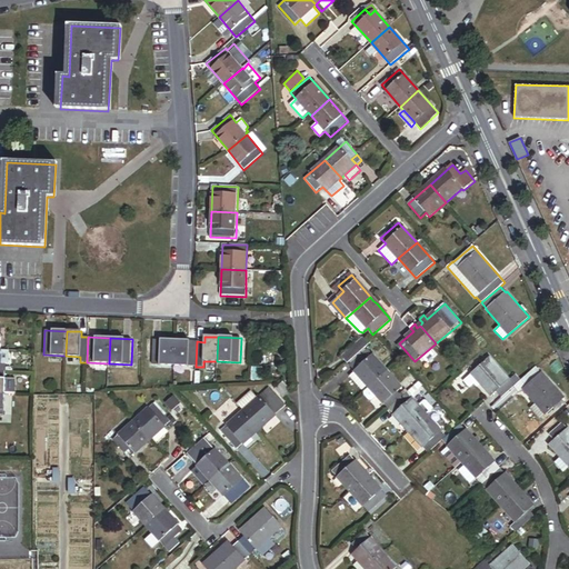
[(348,363),(366,347),(368,345),(363,338),(342,357),(348,363)]
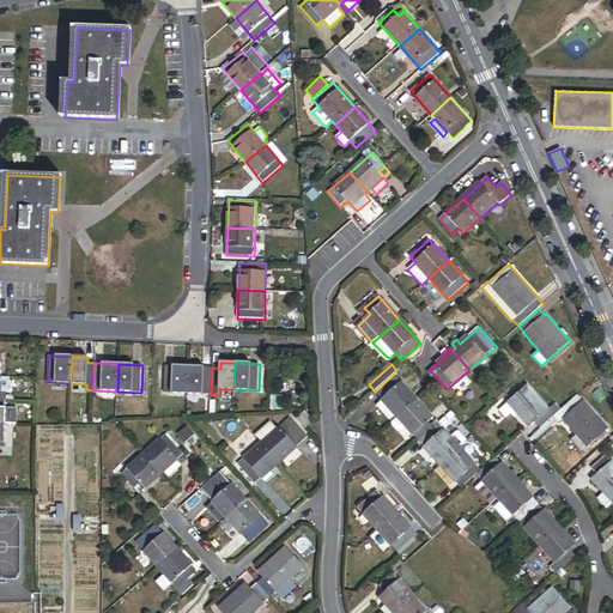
[(188,394),(189,366),(167,365),(164,393),(188,394)]
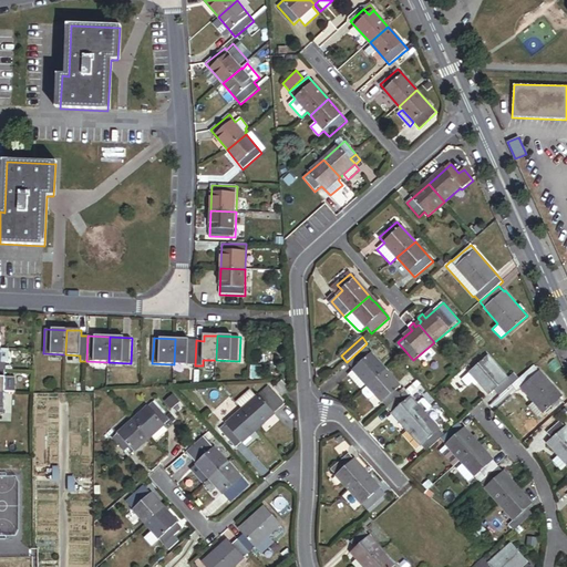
[(195,366),(196,340),(175,339),(174,364),(195,366)]
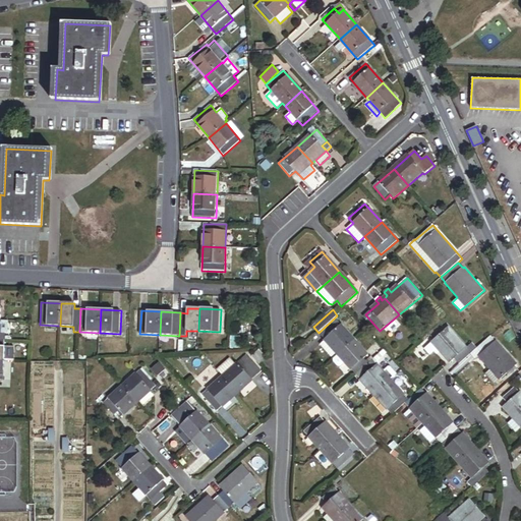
[(321,335),(337,321),(335,317),(319,333),(321,335)]
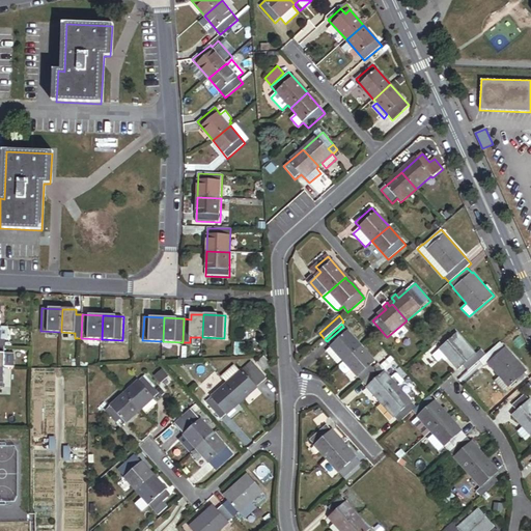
[(344,362),(362,346),(343,327),(327,341),(331,346),(327,351),(337,364),(342,359),(344,362)]
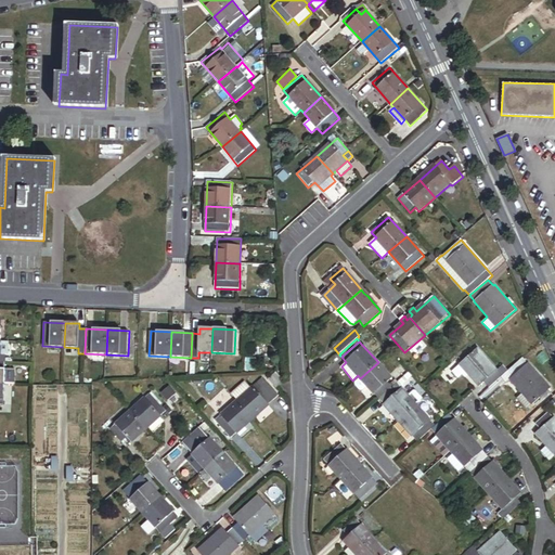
[(501,378),(508,372),(503,365),(497,371),(478,349),(461,364),(469,374),(480,386),(485,383),(490,388),(501,378)]
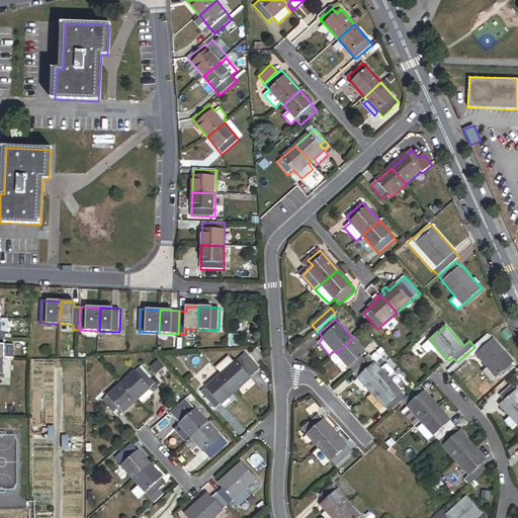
[(513,363),(489,335),(476,346),(481,351),(477,354),(477,355),(488,367),(484,371),(492,381),(513,363)]
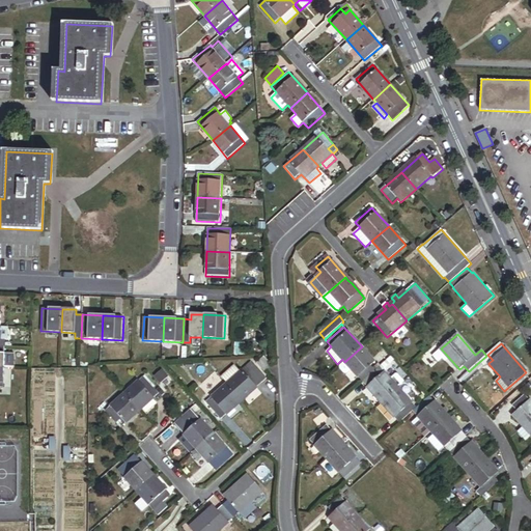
[(14,368),(15,347),(4,347),(0,346),(0,367),(4,367),(14,368)]
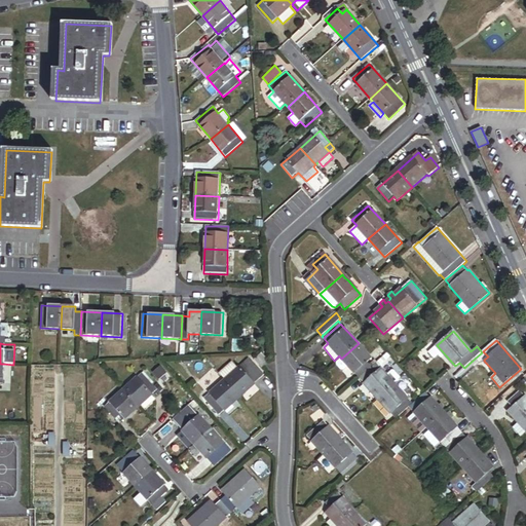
[(376,364),(359,343),(341,359),(337,363),(337,365),(341,370),(344,371),(349,367),(360,378),(376,364)]
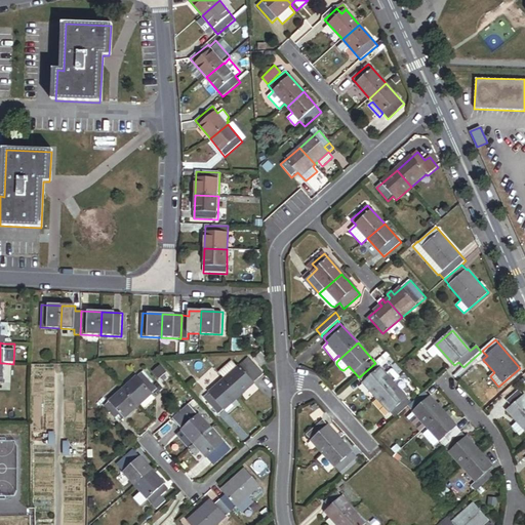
[(444,354),(436,345),(429,352),(434,358),(438,354),(441,357),(444,354)]
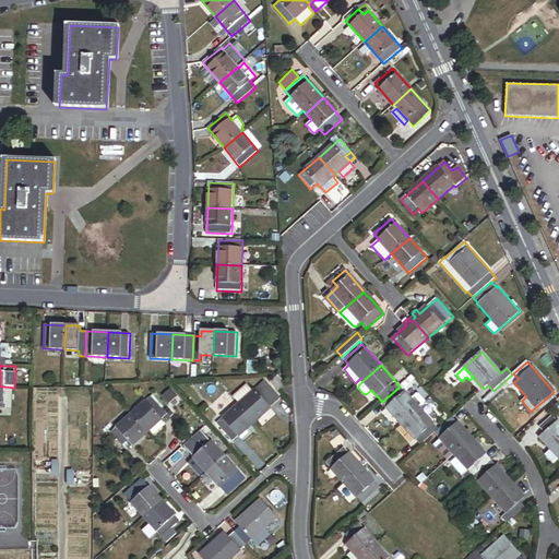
[(409,376),(405,370),(399,376),(403,381),(409,376)]
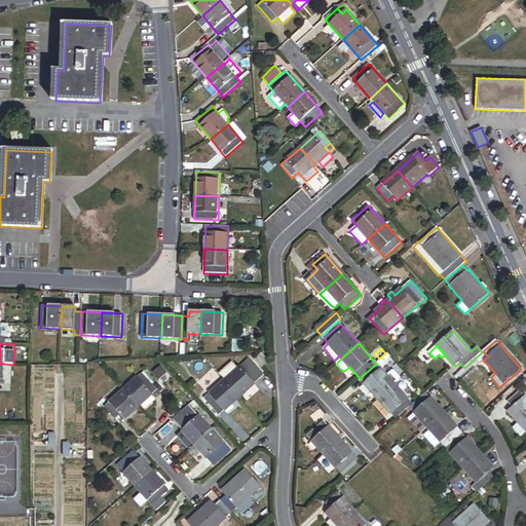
[(484,360),(488,357),(483,351),(482,352),(475,359),(480,364),(484,361),(484,360)]
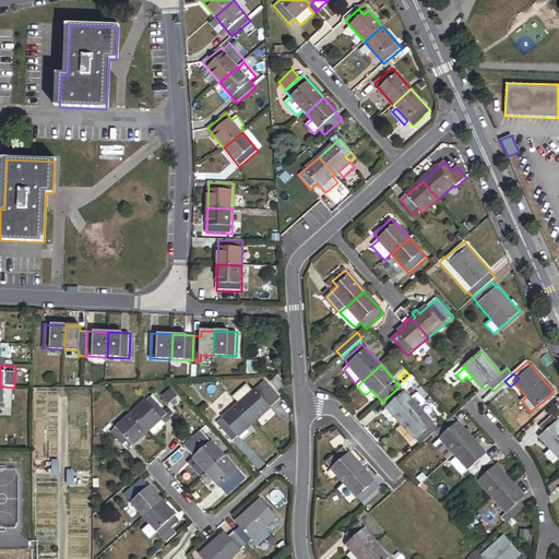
[(419,408),(403,390),(415,379),(412,376),(400,387),(382,402),(402,424),(419,408)]
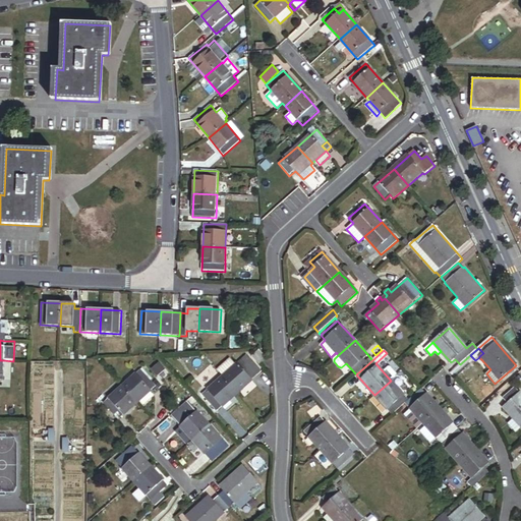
[(267,359),(259,351),(252,357),(259,365),(267,359)]
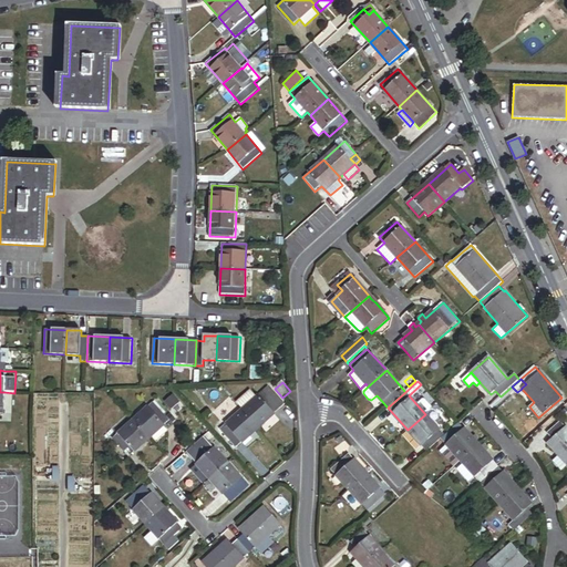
[(257,429),(285,405),(272,392),(268,395),(264,391),(241,411),(257,429)]
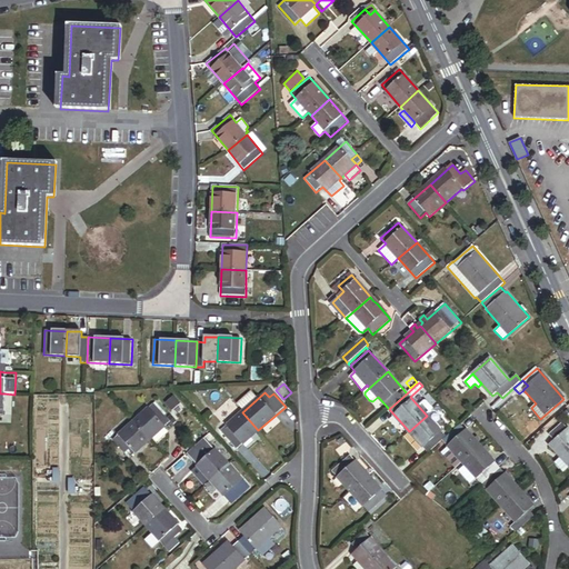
[(165,429),(170,423),(167,419),(153,405),(133,422),(150,441),(153,438),(165,429)]
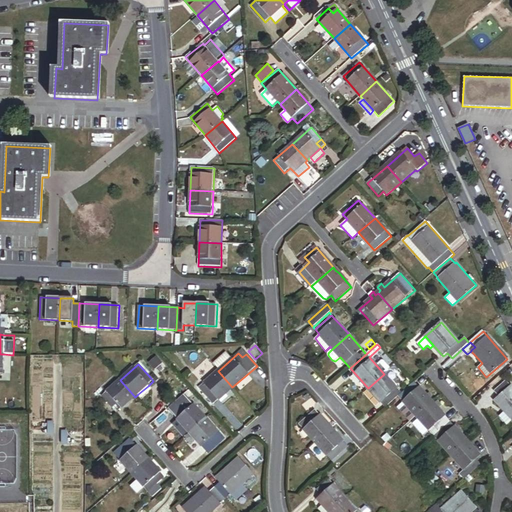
[(212,405),(232,387),(218,371),(198,388),(212,405)]
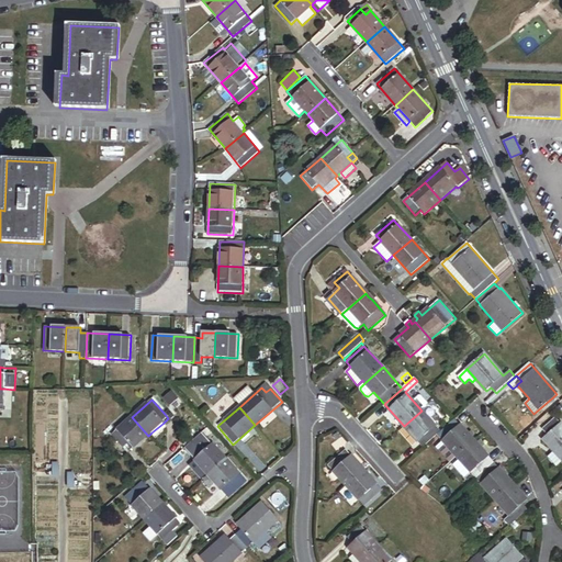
[(173,418),(168,411),(165,414),(168,418),(170,420),(173,418)]
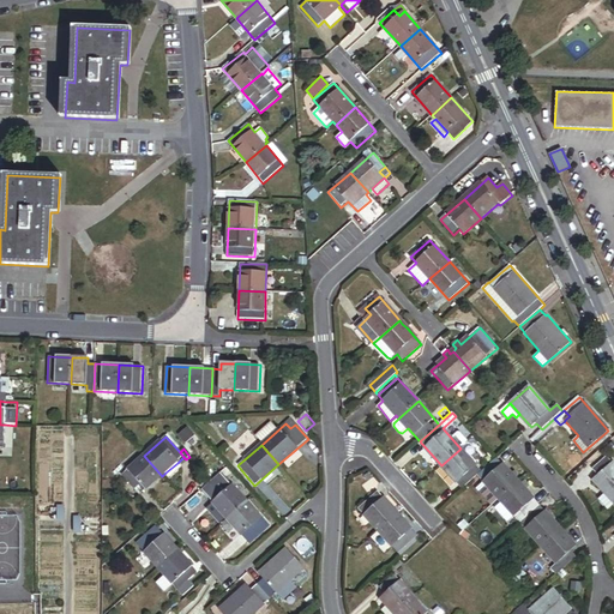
[(482,473),(461,449),(441,465),(462,489),(477,476),(482,473)]
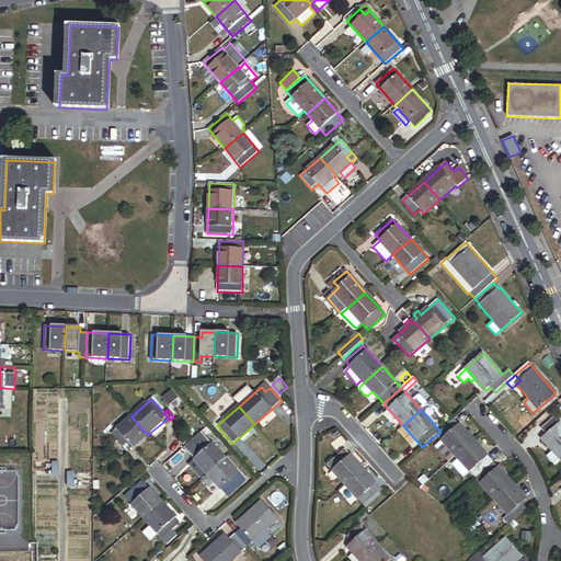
[(148,435),(132,416),(112,434),(127,453),(148,435)]
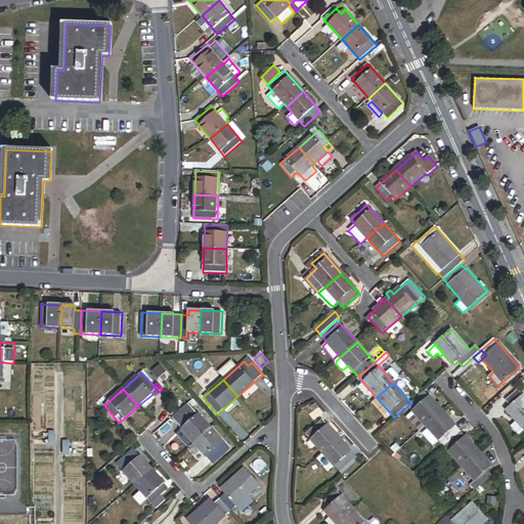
[(523,430),(523,394),(519,389),(507,399),(511,405),(507,409),(517,421),(512,426),(520,435),(523,430)]
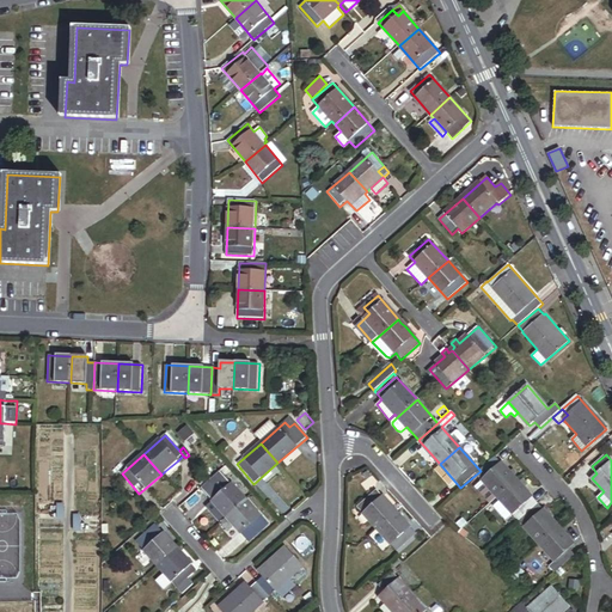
[(510,473),(496,457),(481,471),(476,475),(497,497),(516,481),(514,477),(510,473)]
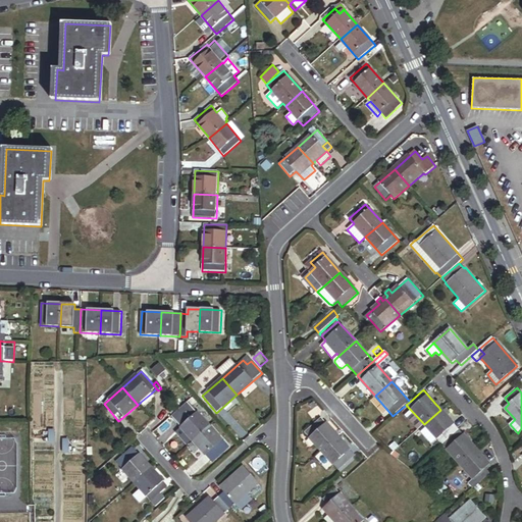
[(144,407),(154,398),(151,394),(141,402),(144,407)]
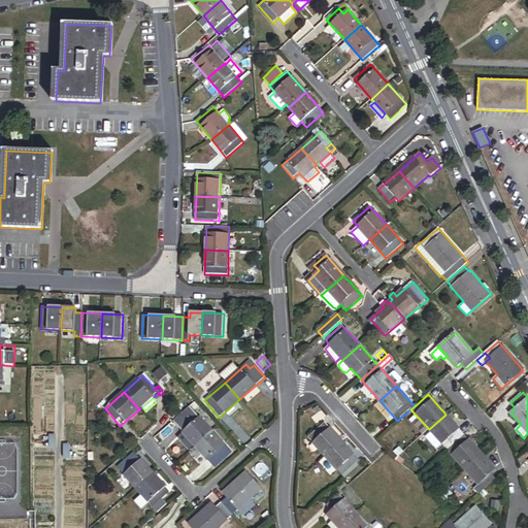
[(212,431),(191,406),(172,423),(182,434),(184,432),(195,444),(196,446),(212,431)]
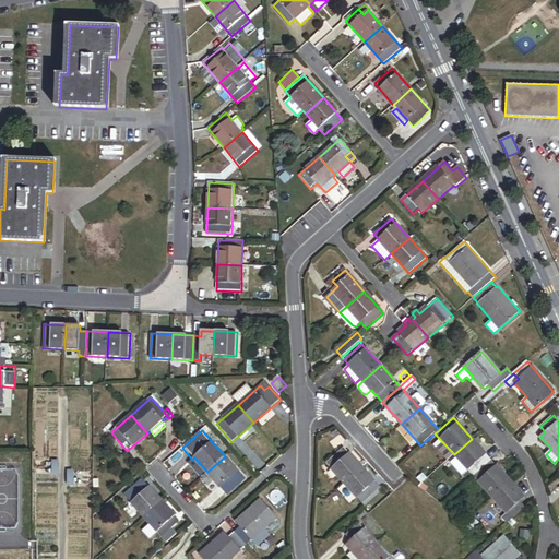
[(473,476),(490,460),(478,445),(483,442),(478,438),(474,441),(472,439),(454,454),(456,458),(451,462),(462,475),(468,470),(473,476)]
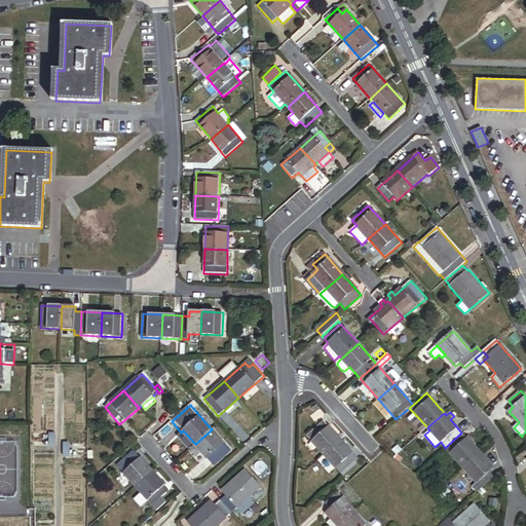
[(341,441),(324,422),(308,437),(325,455),(341,441)]
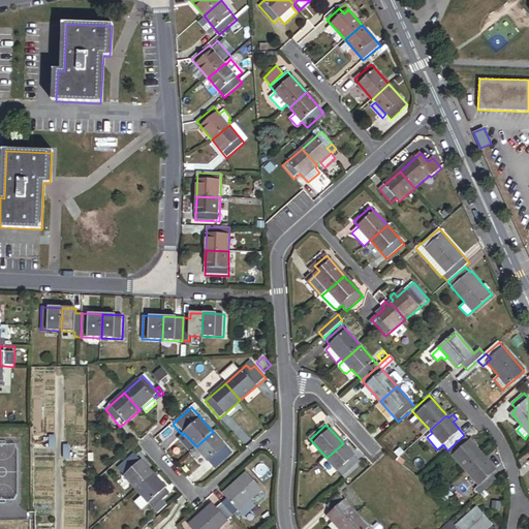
[(230,452),(214,432),(213,432),(196,446),(192,450),(191,455),(194,459),(197,459),(204,454),(210,461),(214,458),(218,463),(230,452)]
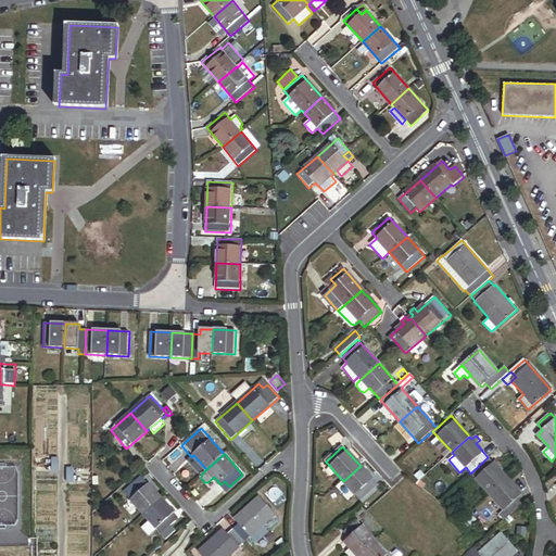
[(205,468),(193,455),(191,457),(186,462),(198,476),(205,468)]
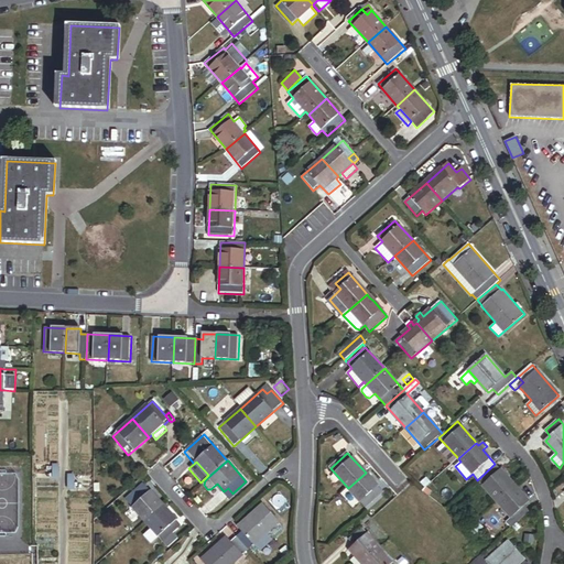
[(514,486),(495,464),(477,480),(497,502),(514,486)]
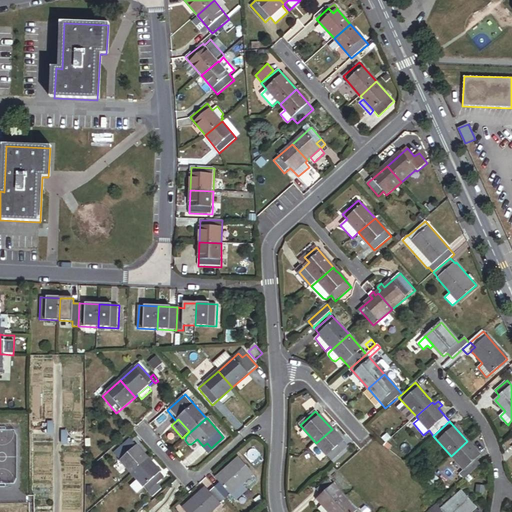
[(348,447),(332,429),(316,443),(333,461),(348,447)]
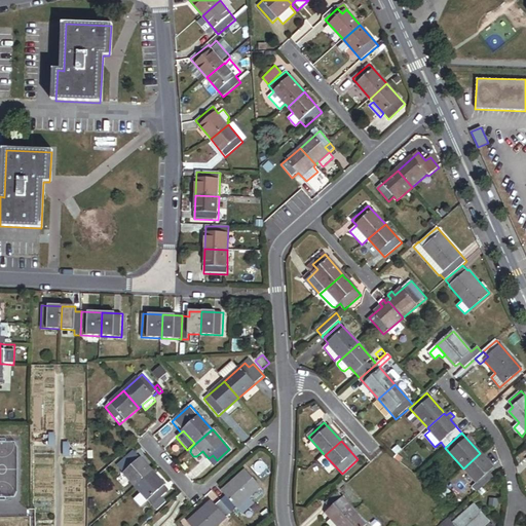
[(401,451),(408,445),(404,441),(397,447),(401,451)]
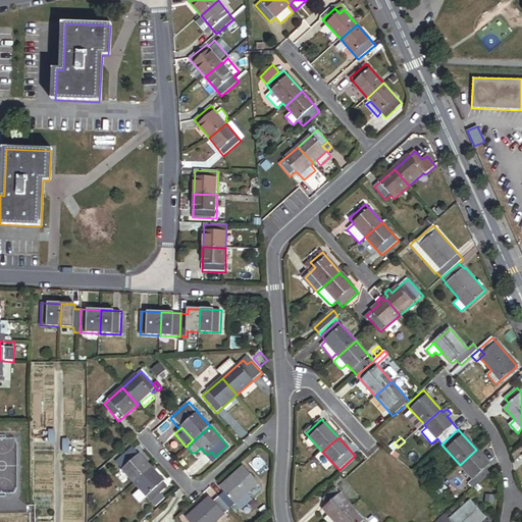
[(397,459),(400,454),(395,450),(390,454),(397,459)]
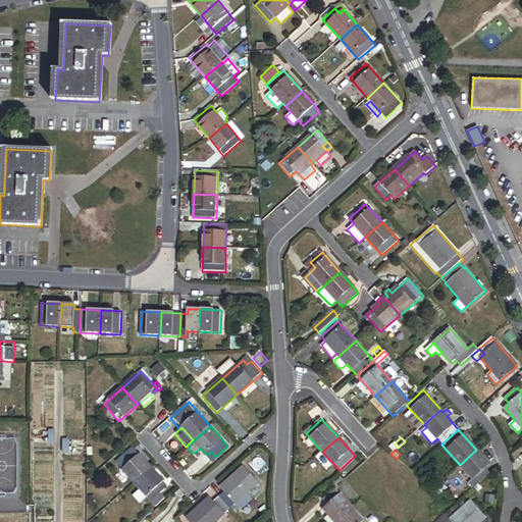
[(485,468),(489,465),(476,450),(460,465),(473,479),(468,483),(473,489),(475,488),(479,484),(490,474),(485,468)]
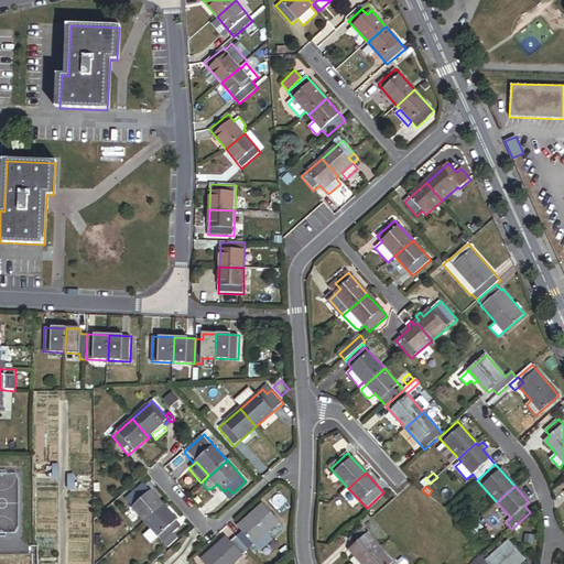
[(164,507),(145,487),(128,503),(145,523),(164,507)]
